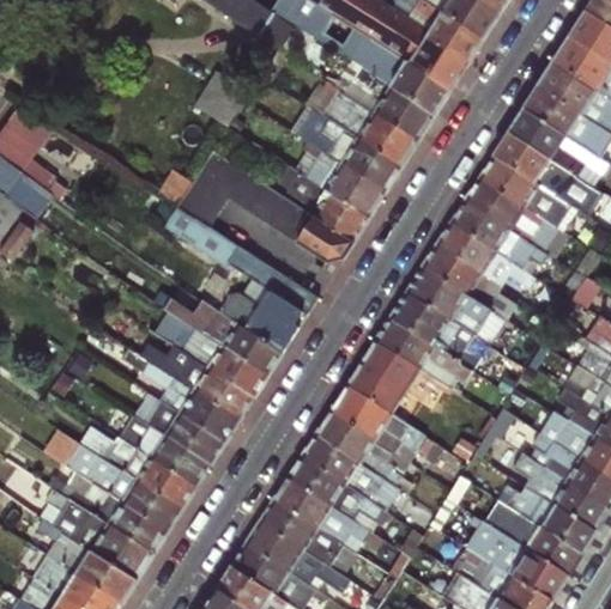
[(296,24),(260,0),(209,0),(228,13),(229,11),(280,47),(291,32),(296,24)]
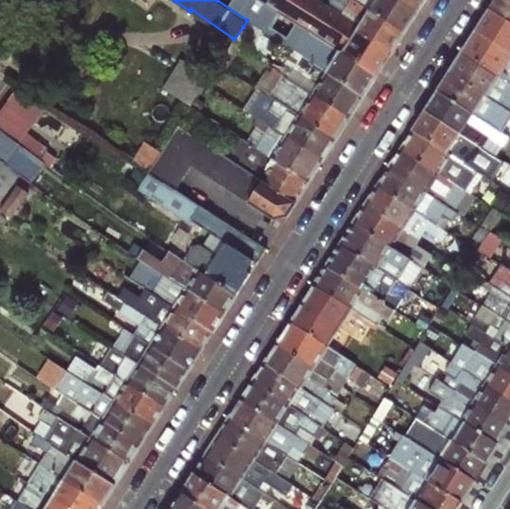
[(262,0),(313,34),(374,75),(388,52),(355,29),(357,25),(339,12),(320,0),(262,0)]
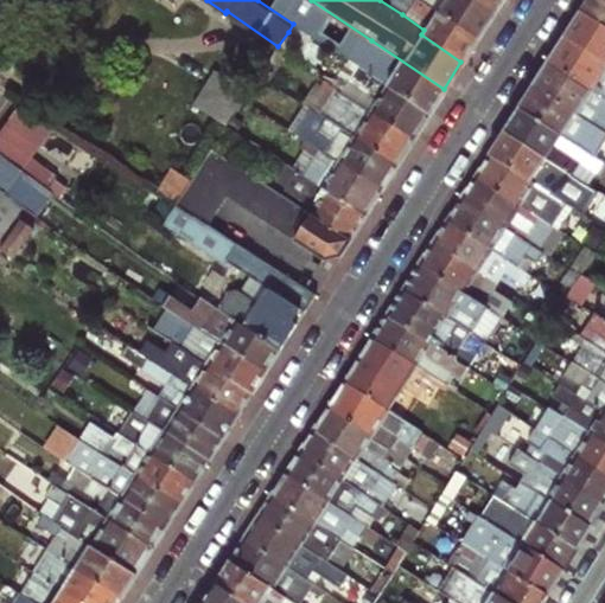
[(394,0),(406,8),(402,14),(424,30),(421,34),(460,62),(476,38),(421,0),(394,0)]
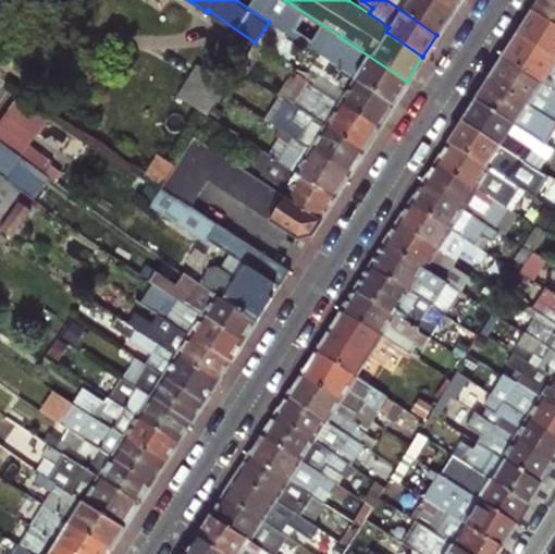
[(386,0),(436,35),(452,11),(435,0),(386,0)]
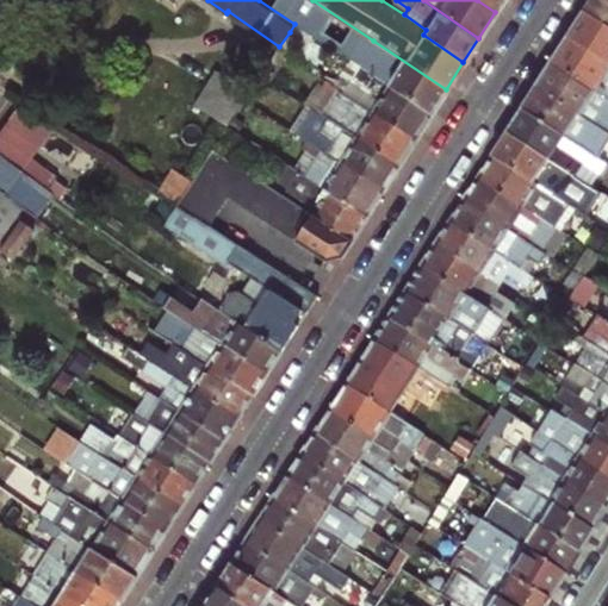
[(477,0),(495,12),(502,0),(477,0)]
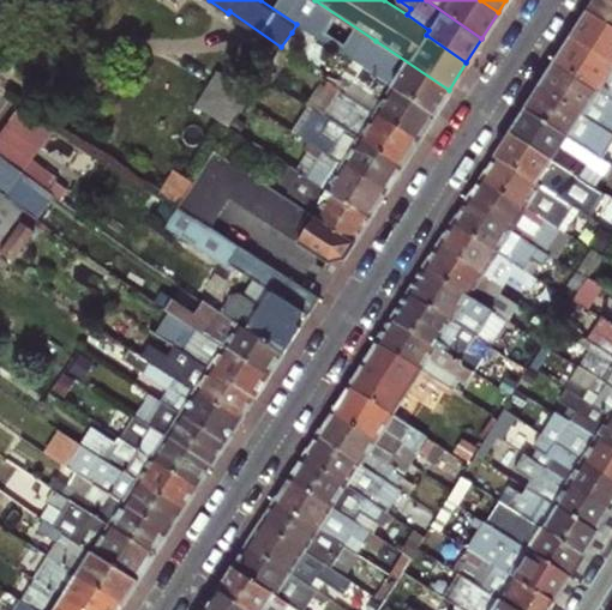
[(611,0),(591,0),(585,11),(611,26),(611,0)]
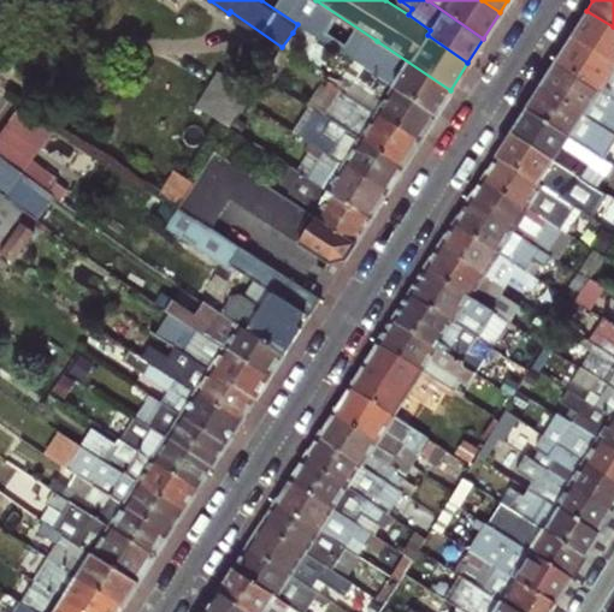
[(613,27),(586,11),(571,35),(613,63),(613,27)]
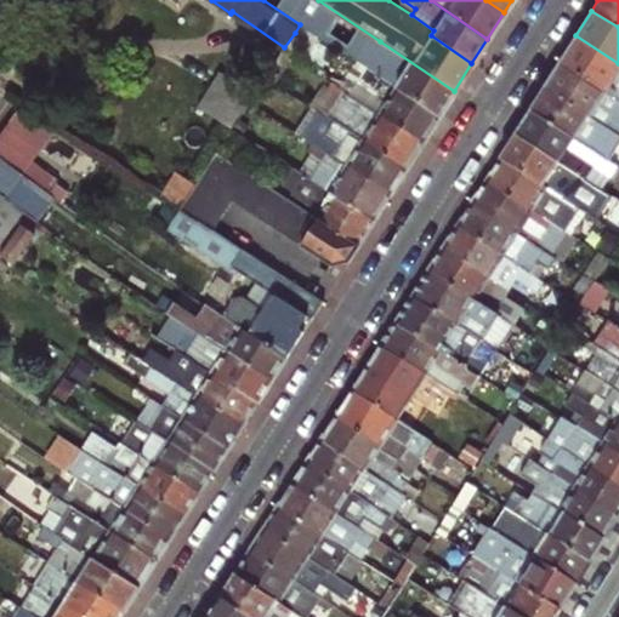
[(304,39),(295,33),(284,47),(282,51),(291,56),(304,39)]
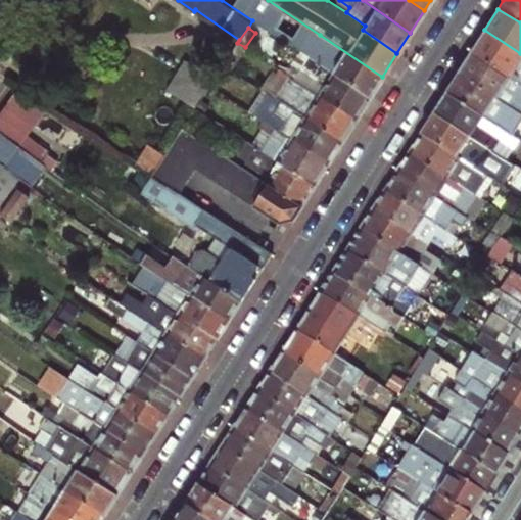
[(520,53),(484,30),(470,53),(520,85),(520,53)]
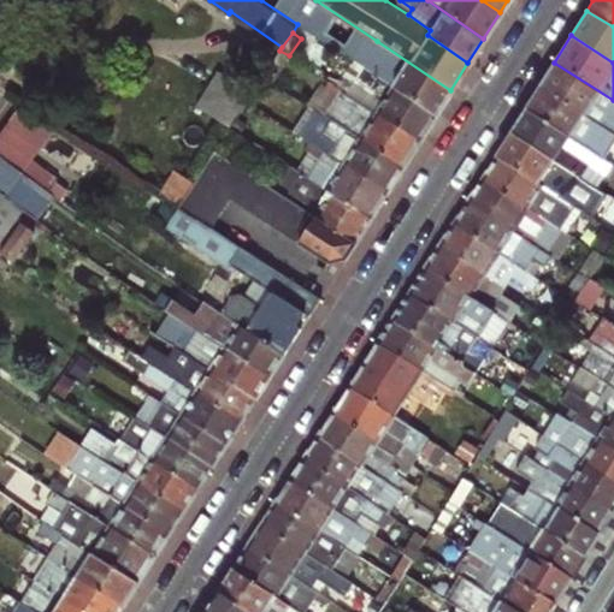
[(378,66),(372,75),(435,116),(450,90),(377,41),(366,58),(378,66)]
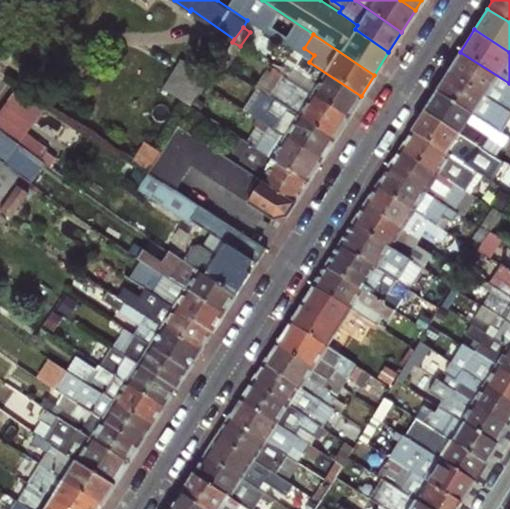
[(240,46),(232,42),(218,62),(226,67),(240,46)]
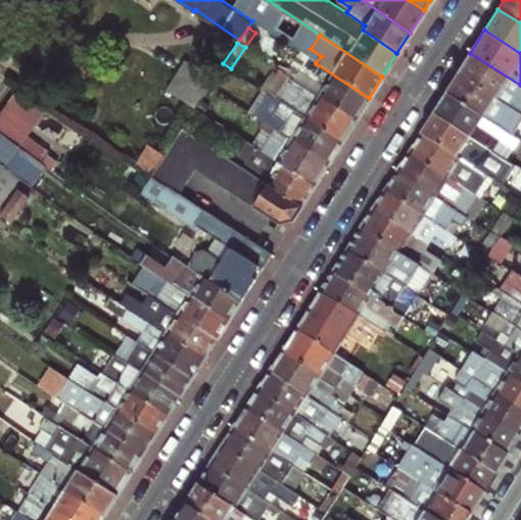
[(520,85),(470,53),(457,74),(494,98),(520,114),(520,85)]
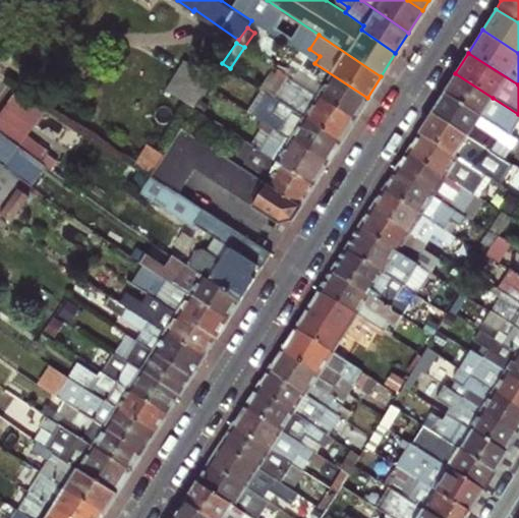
[(208,85),(215,75),(186,57),(168,85),(194,104),(208,85)]
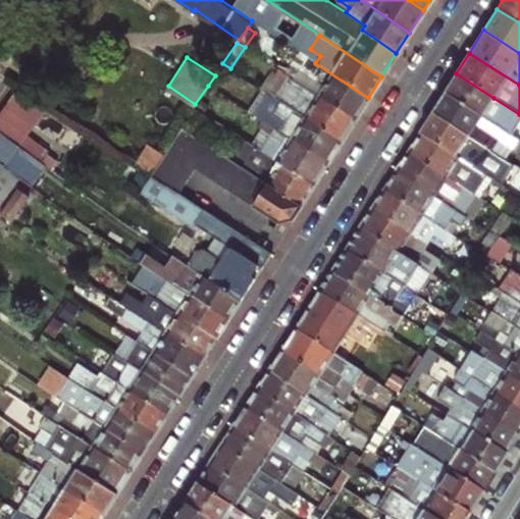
[(368,98),(315,63),(308,58),(294,80),(354,119),(368,98)]
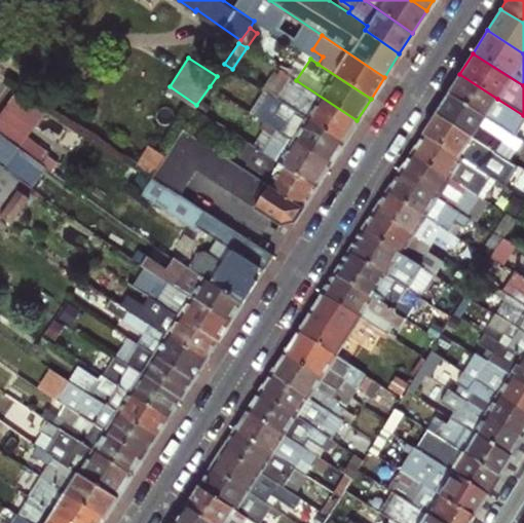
[(523,126),(492,107),(497,99),(459,74),(447,92),(523,142),(523,141),(523,126)]
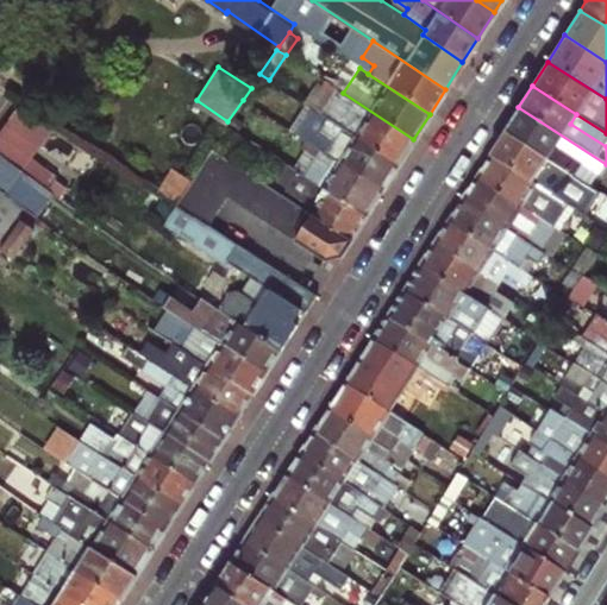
[(413,139),(343,93),(327,119),(398,164),(413,139)]
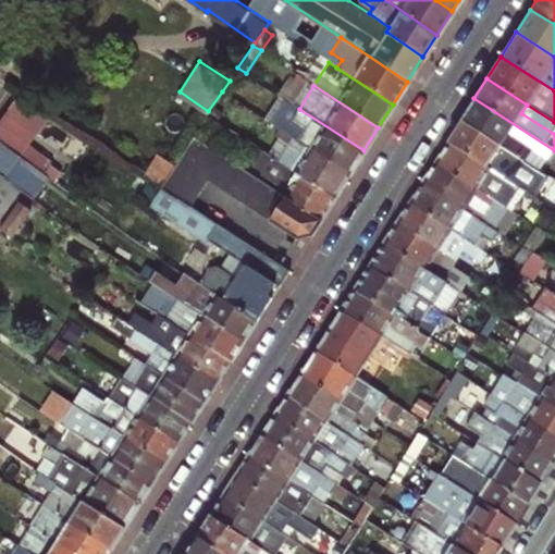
[(224,109),(232,98),(222,91),(208,111),(206,114),(222,124),(230,112),(224,109)]
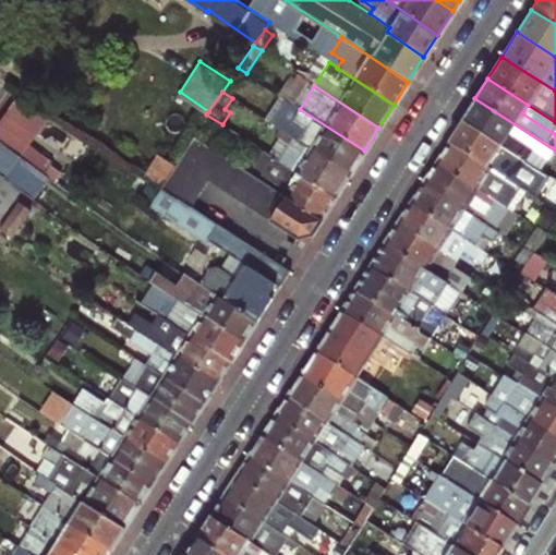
[(541,173),(555,151),(474,98),(460,121),(541,173)]
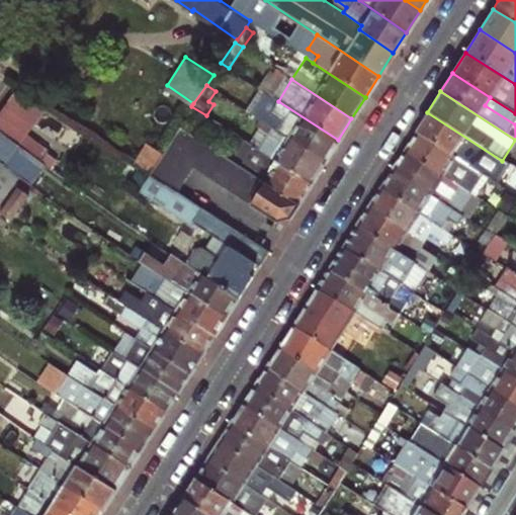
[(324,162),(338,140),(278,101),(269,114),(281,122),(276,131),(324,162)]
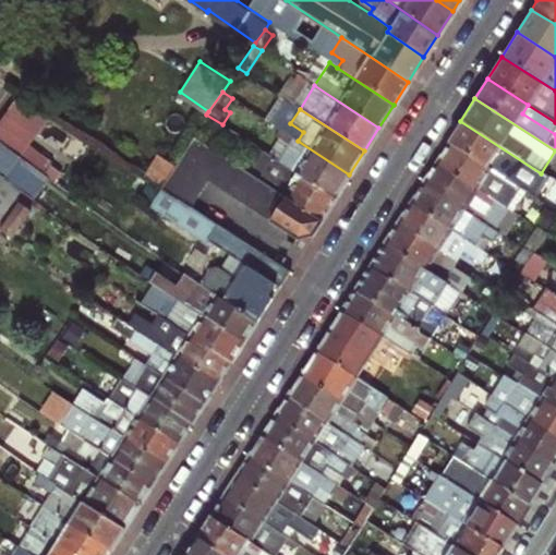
[(208,146),(222,124),(206,115),(192,135),(208,146)]
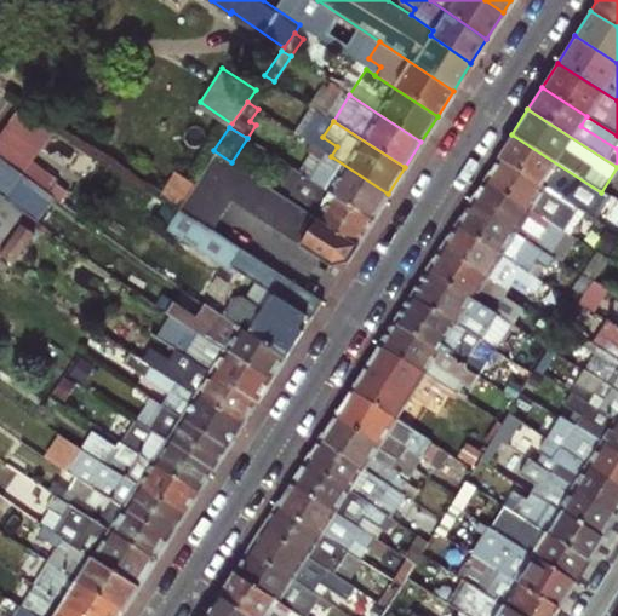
[(497,156),(578,207),(588,191),(598,199),(601,193),(511,134),(497,156)]
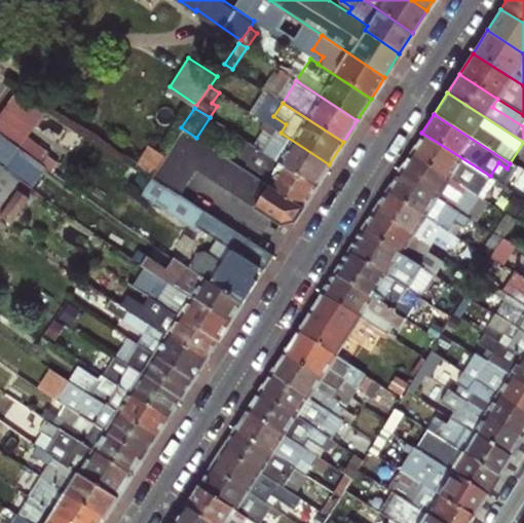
[(181,127),(150,173),(176,190),(192,166),(199,171),(212,149),(196,138),(181,127)]
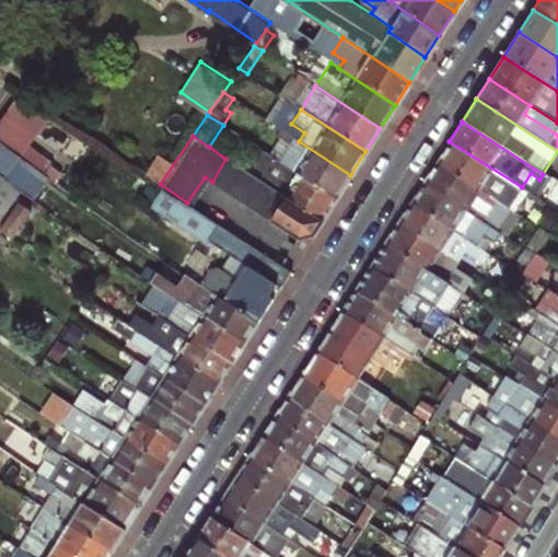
[(279,162),(335,198),(350,175),(299,141),(294,139),(279,162)]
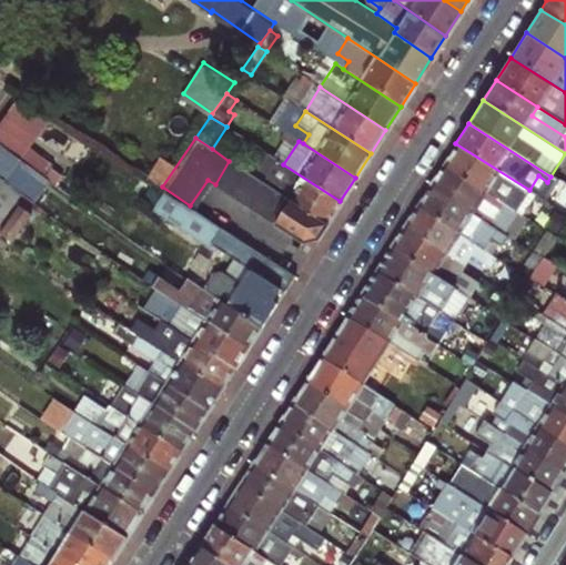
[(526,194),(529,190),(455,143),(443,163),(505,203),(509,197),(492,185),(497,177),(526,194)]
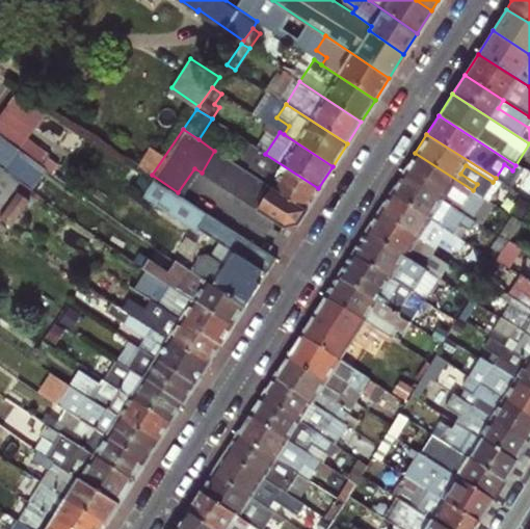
[(0,167),(18,181),(28,188),(44,168),(8,141),(0,152),(0,167)]
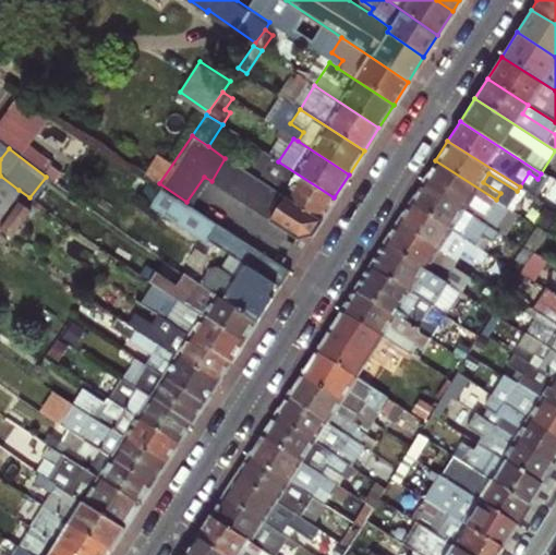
[(278,161),(262,151),(253,164),(262,170),(261,172),(288,190),(283,196),(319,220),(334,197),(278,161)]
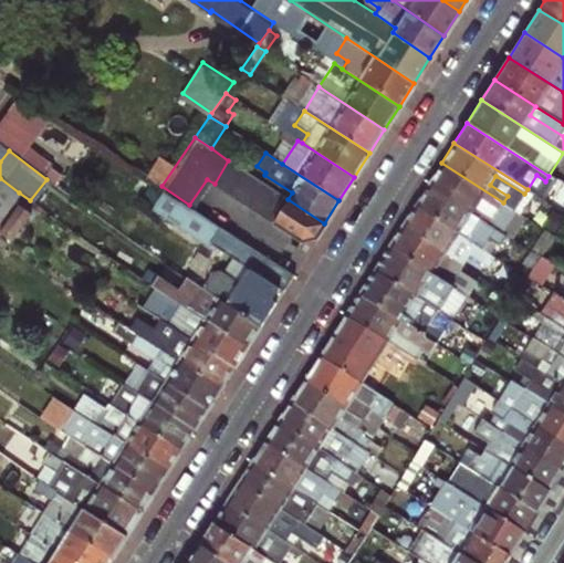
[(251,175),(228,160),(215,184),(300,240),(315,238),(324,223),(288,199),(283,196),(280,200),(248,179),(251,175)]
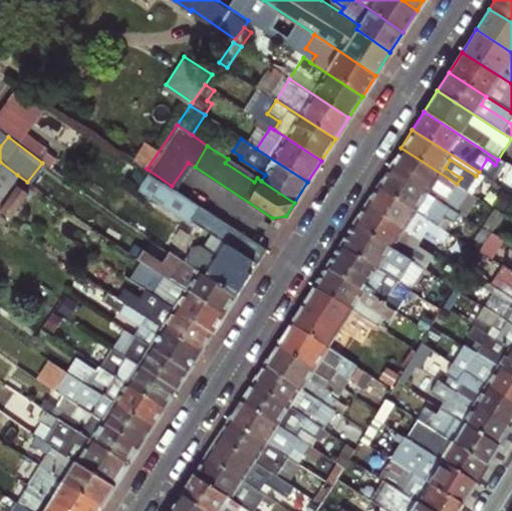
[(457,184),(401,148),(389,166),(445,202),(458,210),(470,192),(457,184)]
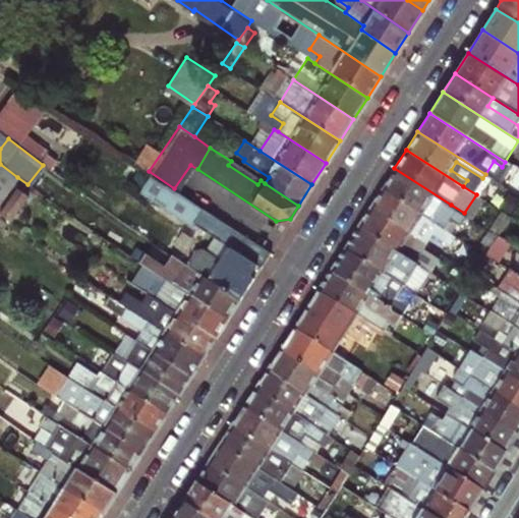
[(0,181),(9,188),(17,177),(0,164),(0,181)]
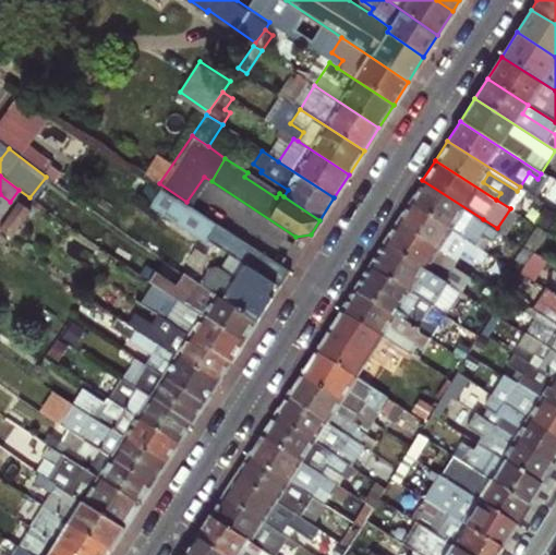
[(422,180),(409,201),(470,240),(483,219),(422,180)]
